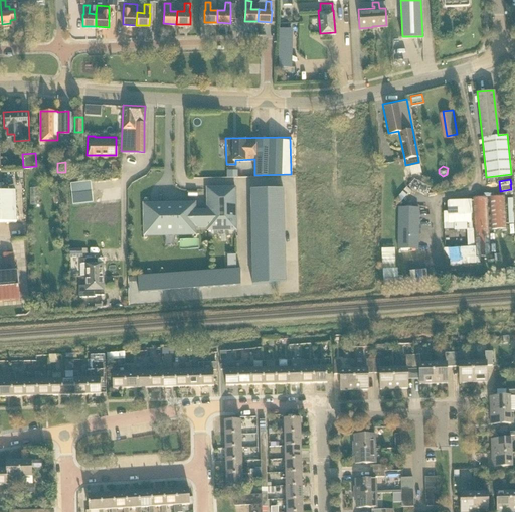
[(90,180),(70,182),(71,192),(91,190),(90,180)]
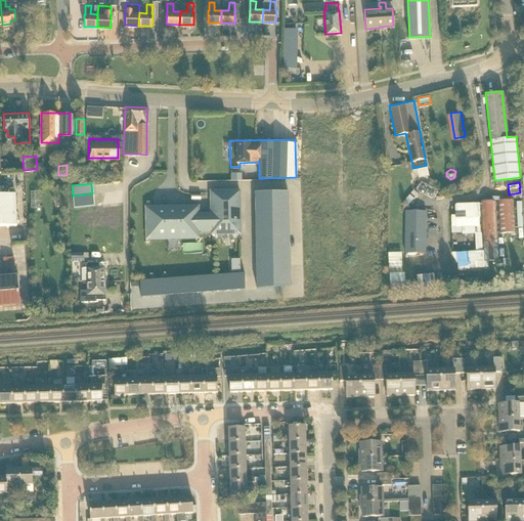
[(194,208),(149,209),(150,236),(195,235),(195,228),(212,228),(212,232),(241,231),(239,189),(211,189),(211,212),(194,213),(194,208)]
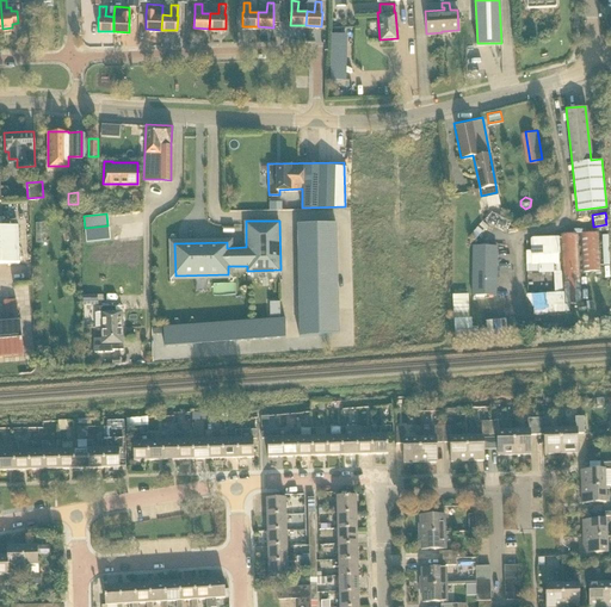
[(296,222),(300,333),(338,333),(335,221),(296,222)]
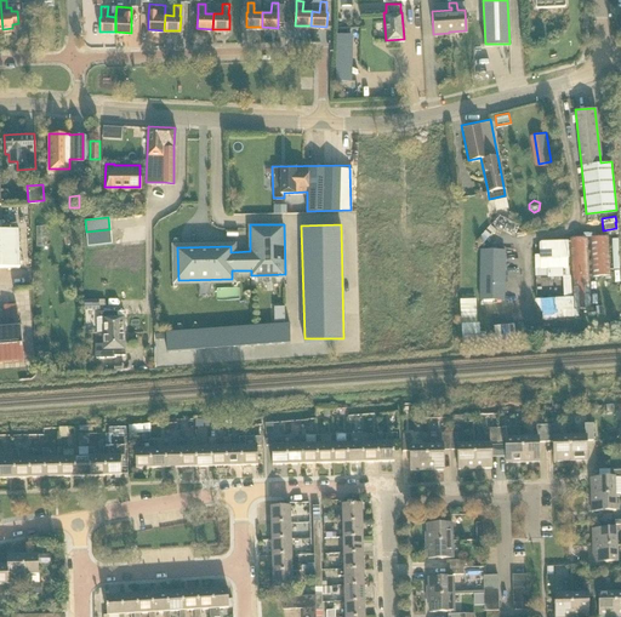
[(0,267),(21,267),(20,229),(0,229),(0,267)]
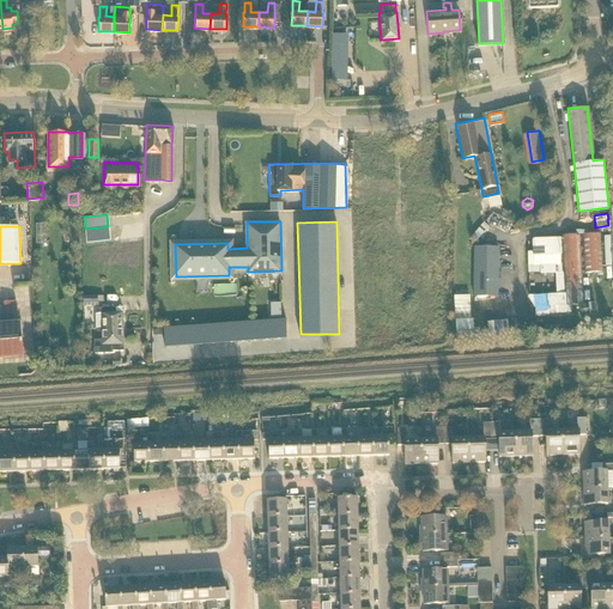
[(563,231),(566,300),(583,299),(580,230),(563,231)]
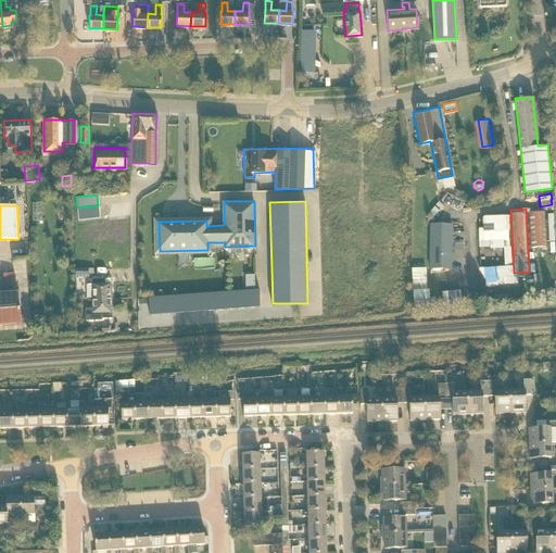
[(530,248),(547,247),(545,211),(528,212),(530,248)]
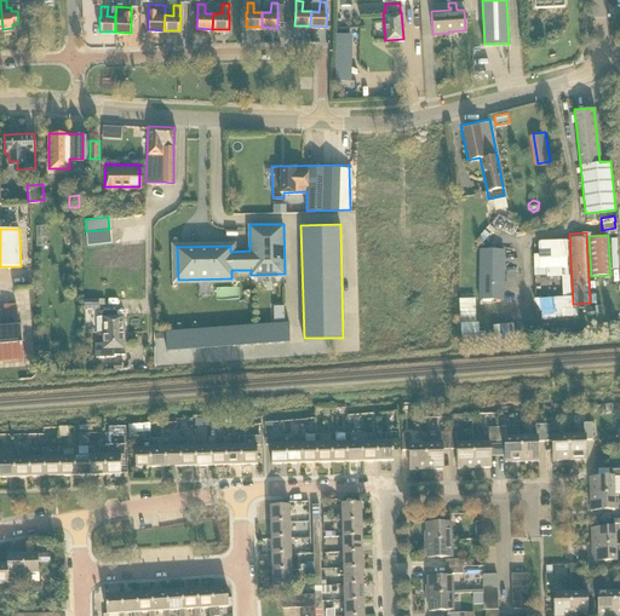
[(534,254),(535,265),(535,275),(547,275),(547,276),(569,275),(567,239),(538,240),(538,241),(538,254),(534,254)]
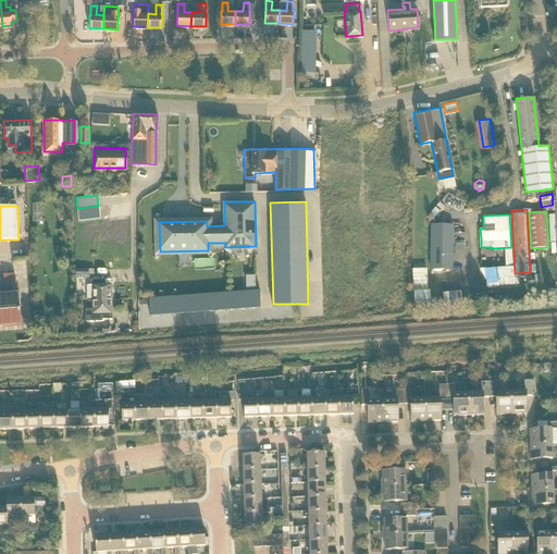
[(429,268),(453,268),(454,224),(426,223),(426,228),(430,228),(429,268)]
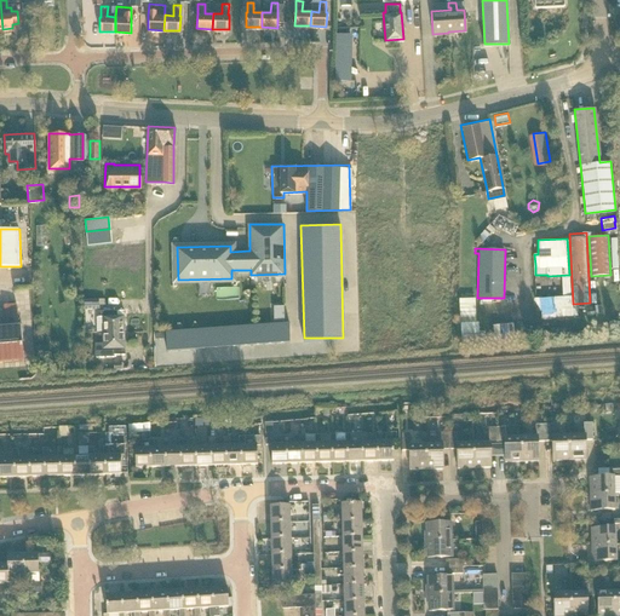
[(573,304),(573,293),(534,294),(541,308),(543,315),(574,312),(573,304)]
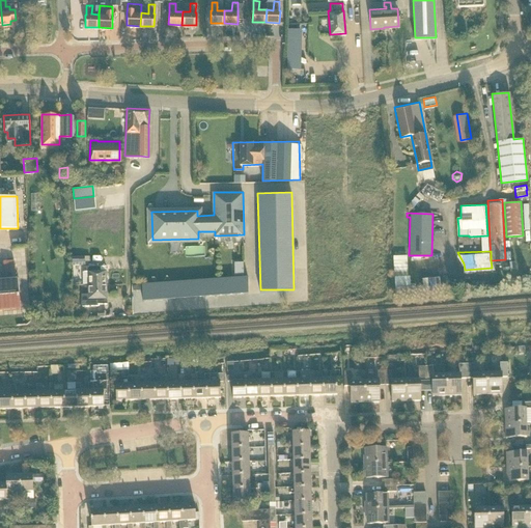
[(85,254),(73,255),(73,265),(85,265),(85,254)]
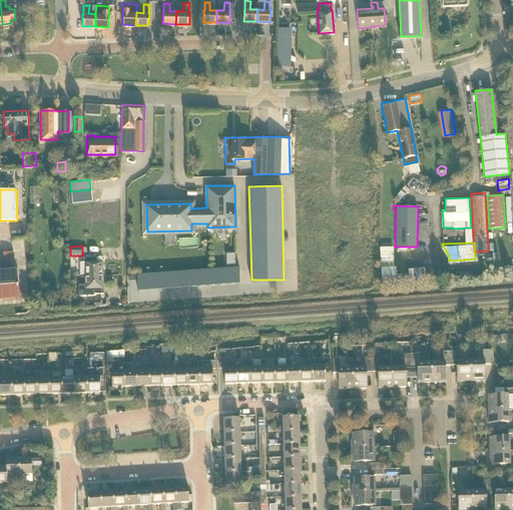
[(394,266),(393,245),(379,246),(380,267),(394,266)]
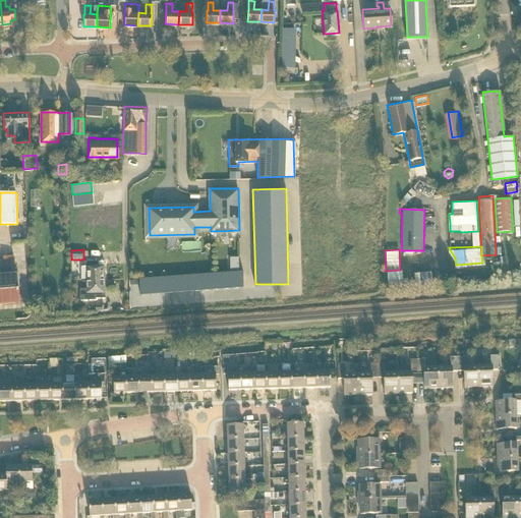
[(85,265),(85,278),(96,278),(104,278),(103,265),(101,265),(101,260),(97,260),(81,260),(82,265),(85,265)]
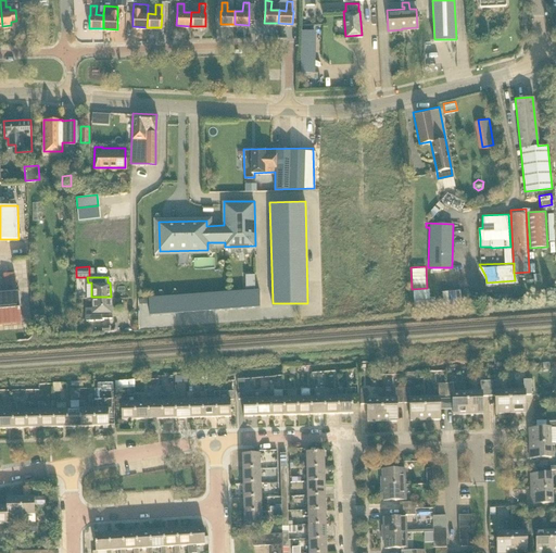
[(150,313),(260,306),(260,288),(149,297),(150,313)]
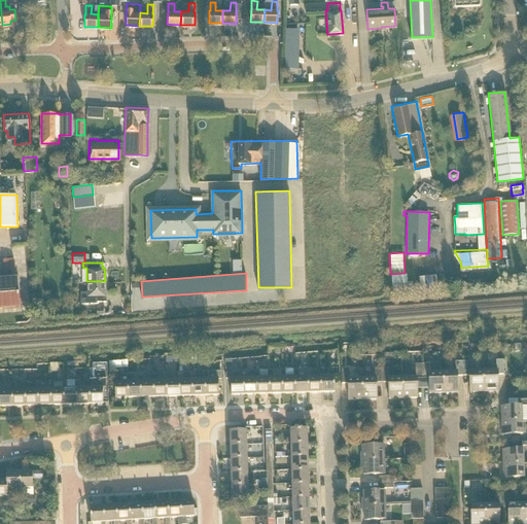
[(0,306),(20,305),(18,279),(18,277),(18,276),(16,276),(15,276),(0,277),(0,306)]
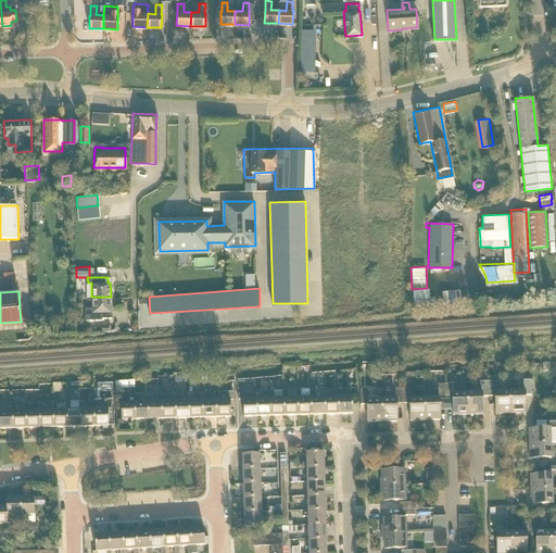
[(102,297),(91,297),(91,308),(85,308),(85,318),(102,318),(101,316),(102,316),(102,297)]
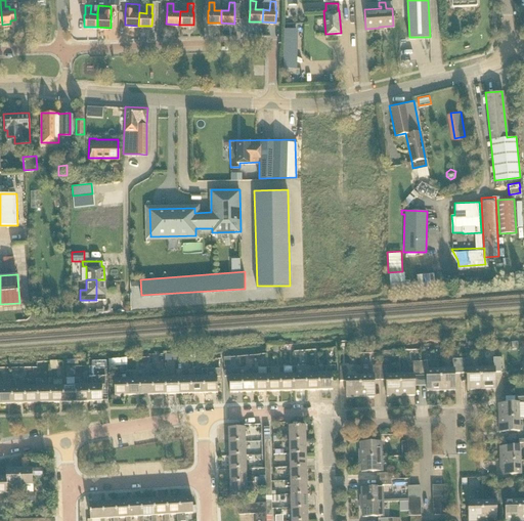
[(96,279),(96,298),(104,298),(104,279),(96,279)]
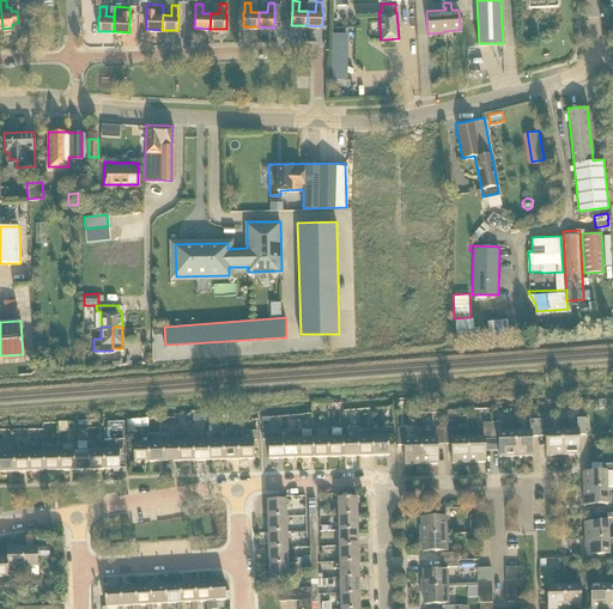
[(539,418),(539,434),(546,433),(547,454),(563,452),(563,428),(547,428),(547,416),(539,418)]
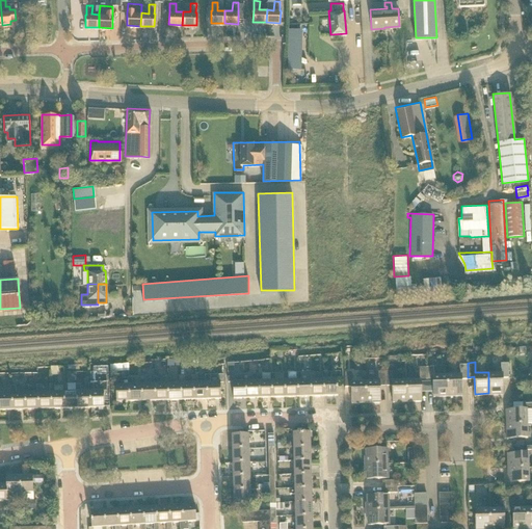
[(488,372),(488,393),(503,393),(502,376),(509,376),(508,362),(501,362),(501,372),(488,372)]
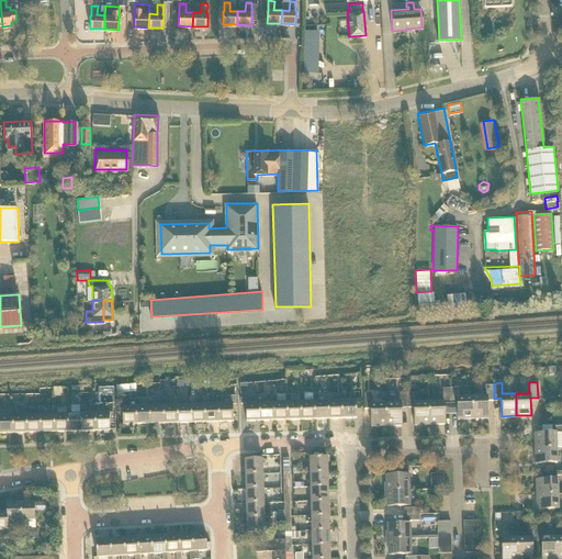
[(472,394),(473,417),(487,416),(487,399),(494,399),(494,383),(486,383),(486,394),(472,394)]
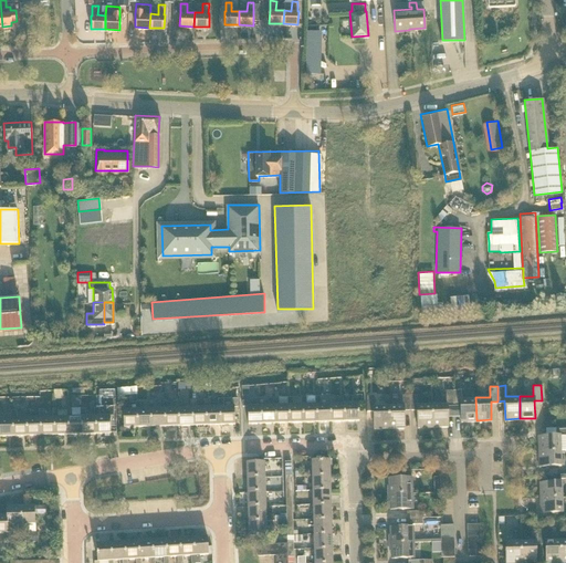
[(432,404),(433,426),(448,425),(448,404),(454,404),(453,388),(446,388),(447,403),(432,404)]
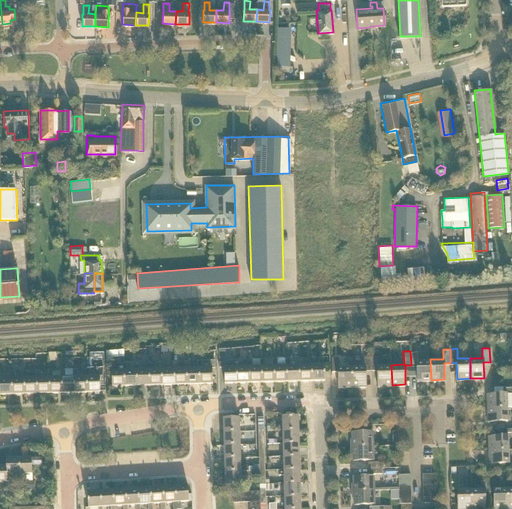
[(410,351),(411,365),(417,365),(417,380),(431,380),(430,359),(418,360),(417,351),(410,351)]
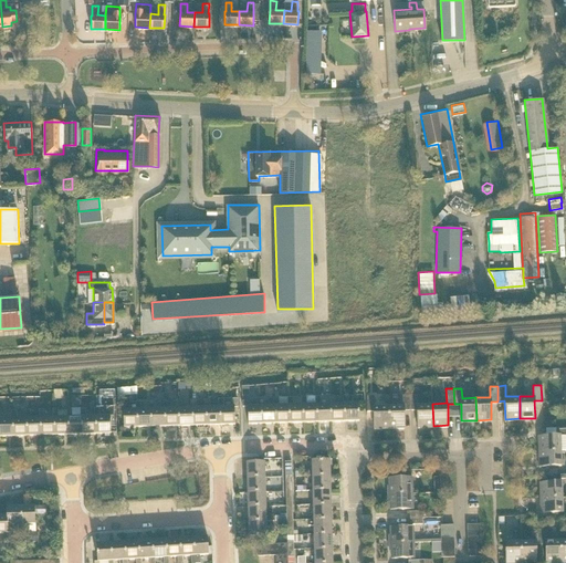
[(332,402),(332,419),(345,419),(345,402),(347,402),(347,393),(342,394),(342,402),(333,402),(332,402)]
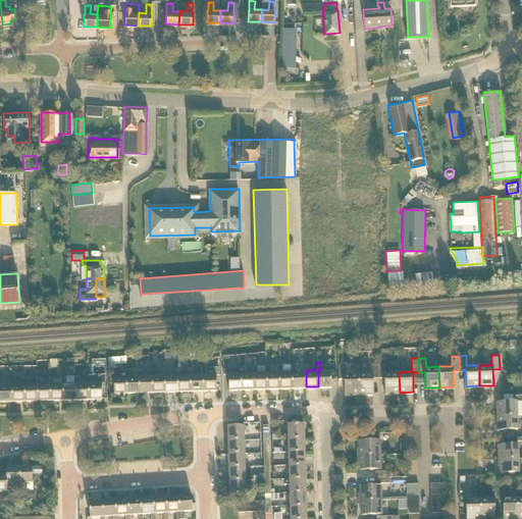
[(318,370),(318,386),(330,385),(329,370),(332,370),(332,362),(328,362),(328,370),(320,370),(318,370)]
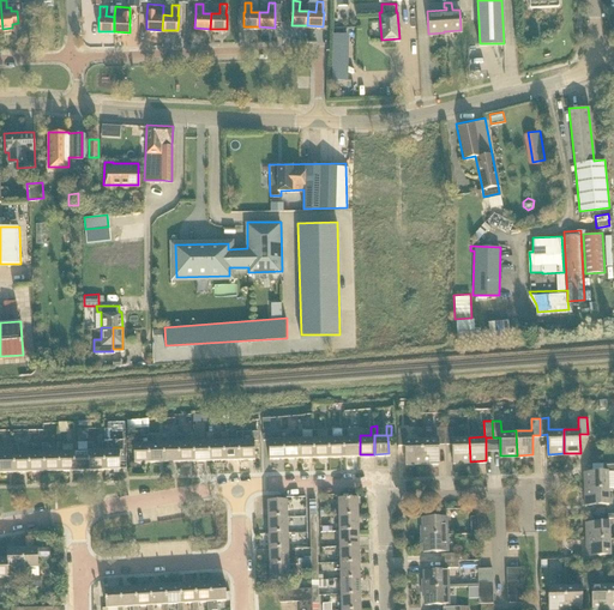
[(422,439),(422,463),(439,463),(438,442),(446,442),(445,426),(437,426),(437,438),(422,439)]
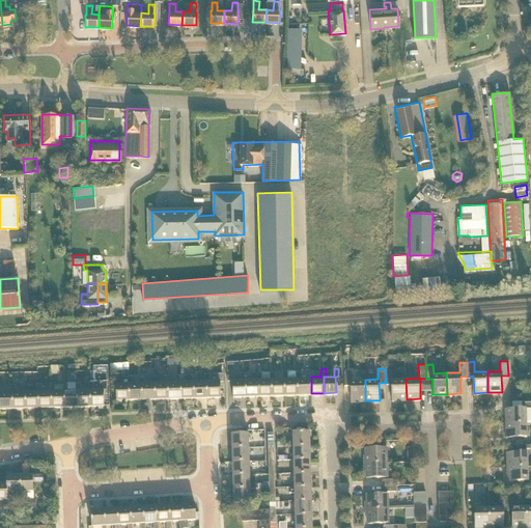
[(392,399),(407,399),(406,379),(392,379),(392,368),(385,368),(386,383),(392,383),(392,399)]
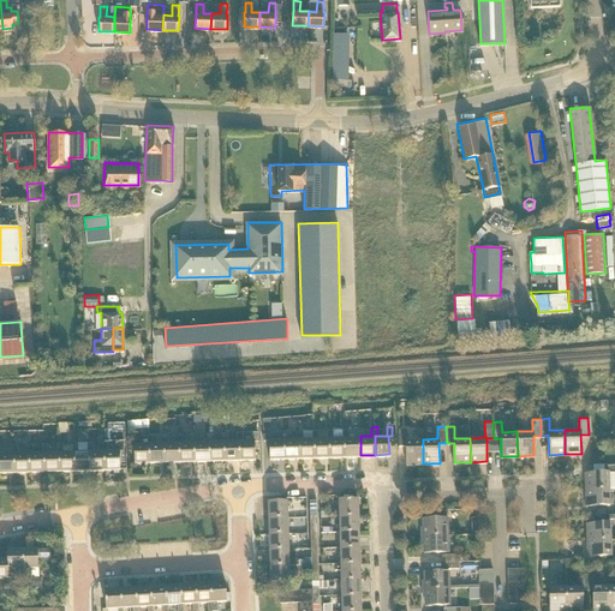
[(330,456),(345,455),(345,437),(346,437),(346,427),(341,427),(341,437),(332,437),(329,437),(330,456)]
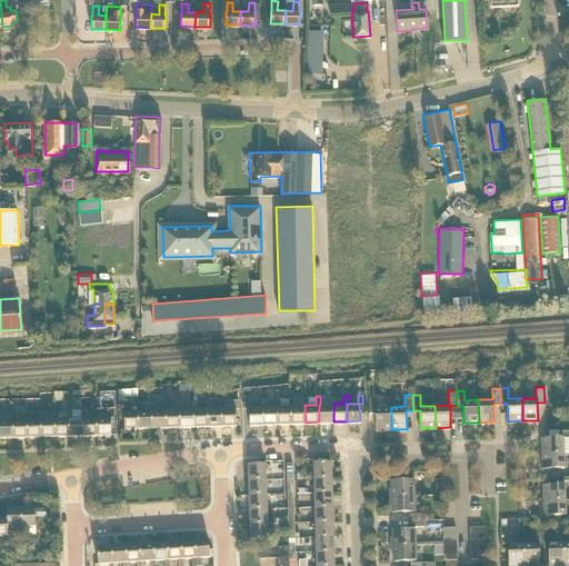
[(319,421),(333,421),(333,404),(335,404),(335,396),(329,396),(330,404),(320,405),(319,405),(319,421)]
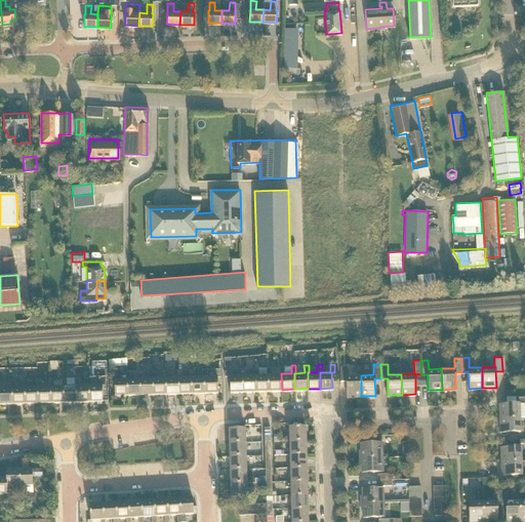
[(348,396),(361,396),(361,375),(348,375),(348,365),(340,365),(340,379),(347,379),(348,396)]
